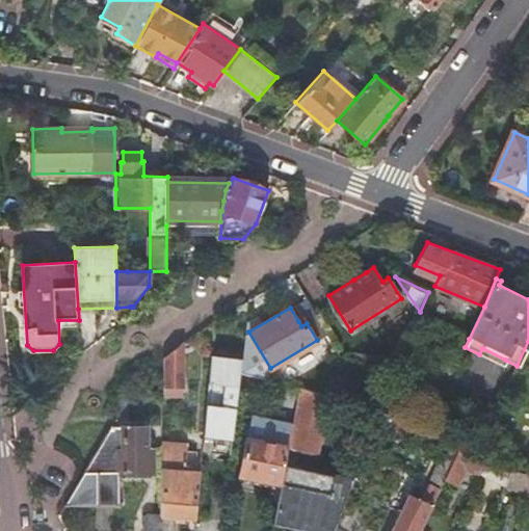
[(303,318),(298,321),(301,326),(307,323),(303,318)]
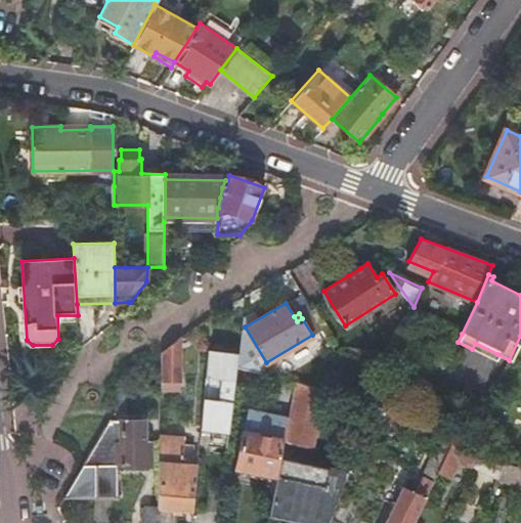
[(181,338),(162,352),(162,378),(181,378),(181,338)]
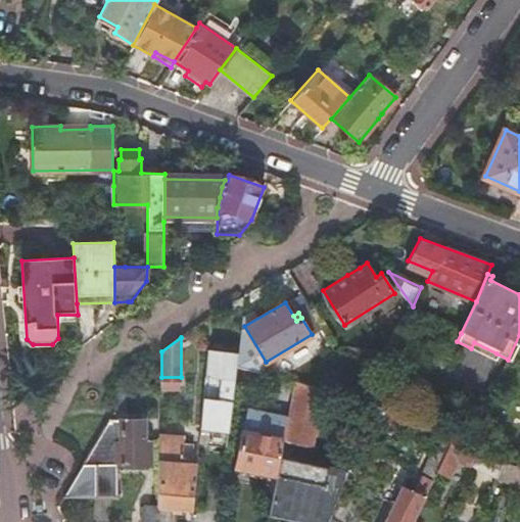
[(474,342),(471,348),(493,361),(497,353),(474,342)]
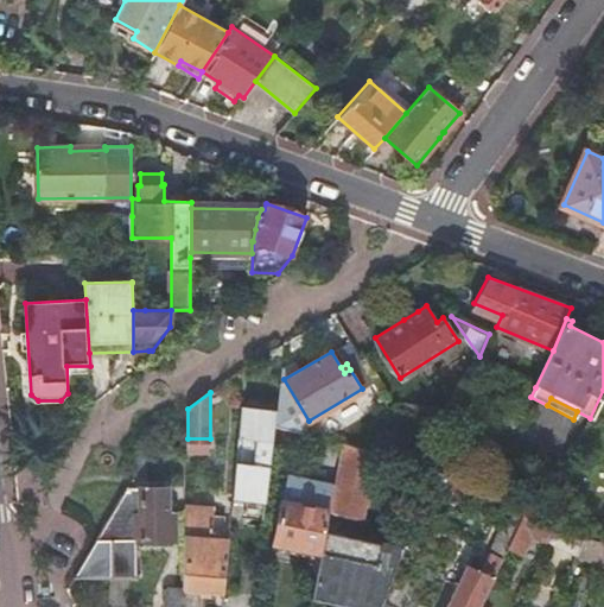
[(242,406),(234,498),(267,501),(272,462),(274,441),(275,425),(277,411),(242,406)]
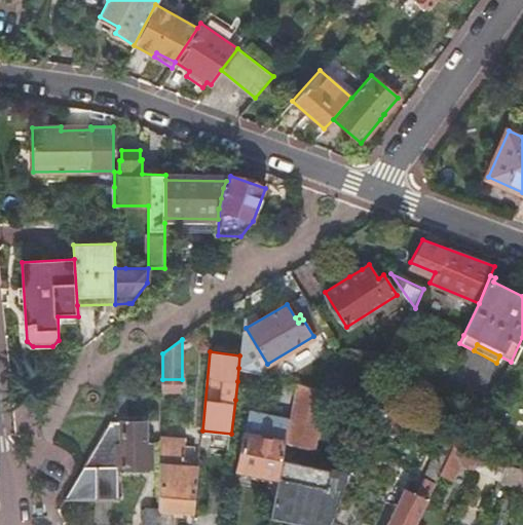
[(256,372),(238,368),(237,381),(254,384),(256,372)]
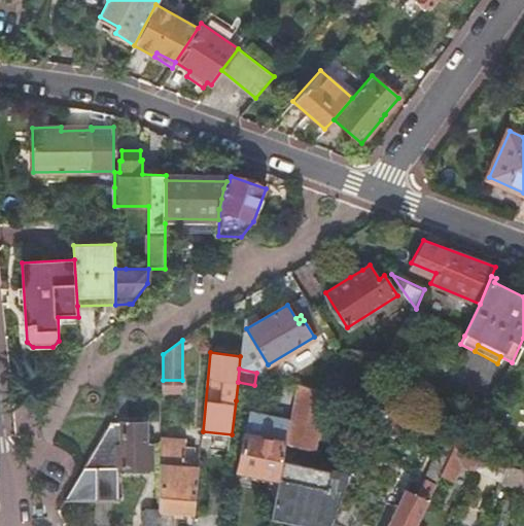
[(326,393),(299,385),(291,422),(287,443),(315,448),(326,393)]
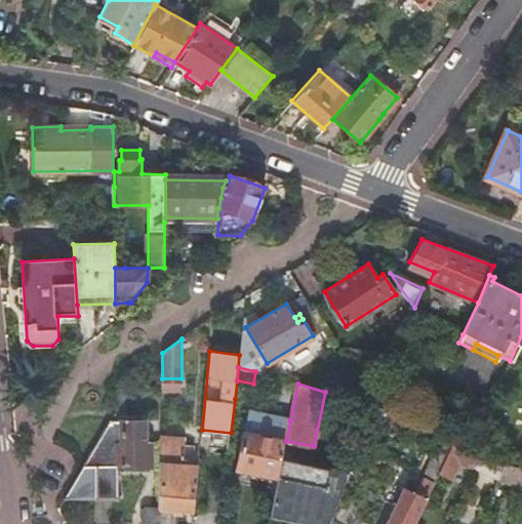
[(126,390),(116,390),(115,414),(126,414),(126,390)]
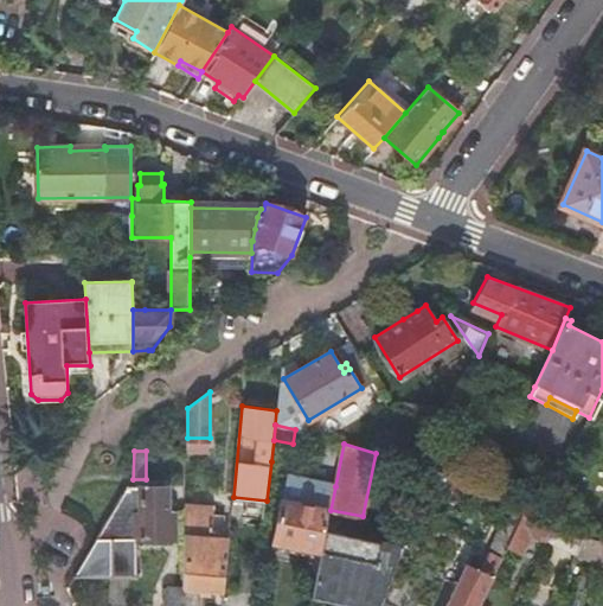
[(331,510),(335,486),(288,477),(275,541),(322,550),(327,527),(331,510)]
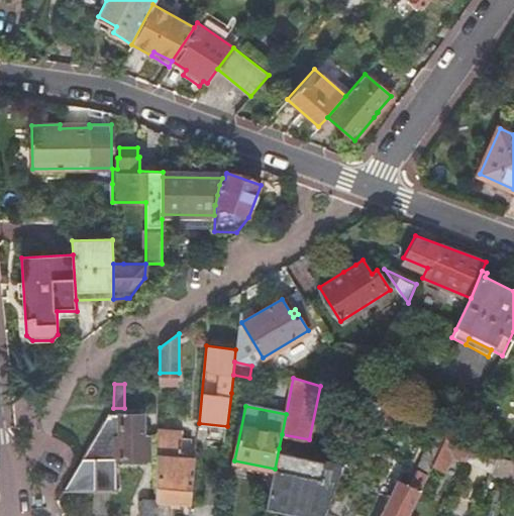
[(109,415),(65,492),(117,492),(117,459),(149,459),(149,436),(142,436),(142,415),(109,415)]
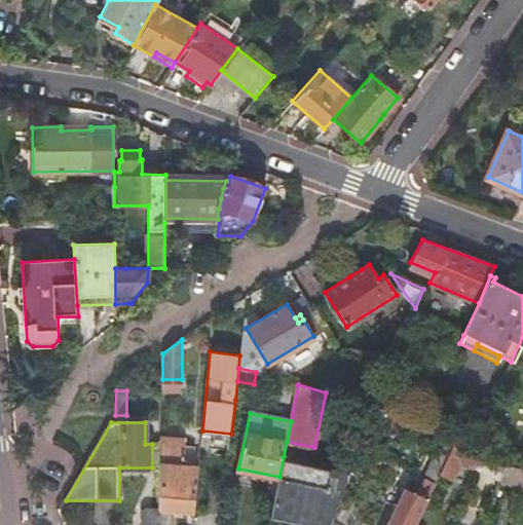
[(231,434),(202,430),(201,446),(229,450),(231,434)]
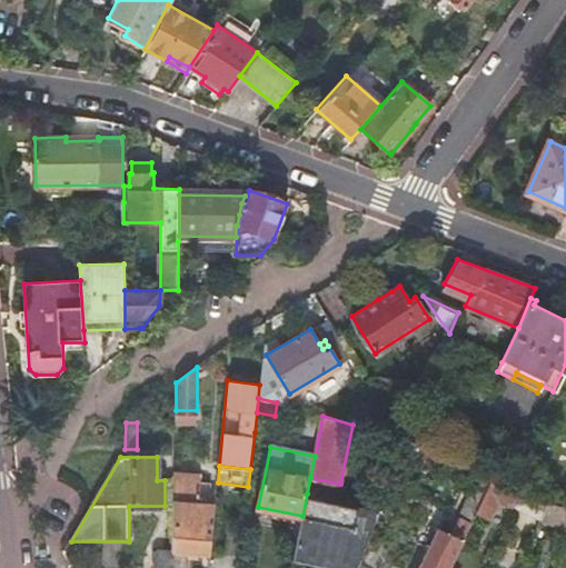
[(202,475),(175,472),(172,550),(210,552),(216,505),(199,502),(201,481),(202,475)]
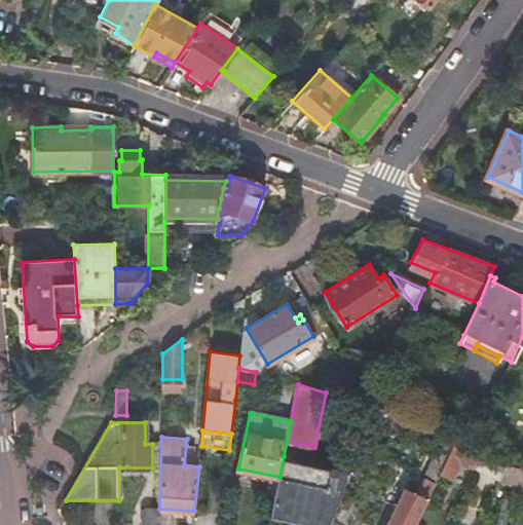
[(471,444),(457,438),(452,448),(449,456),(441,473),(453,478),(460,461),(475,467),(475,466),(482,450),(482,449),(471,444)]
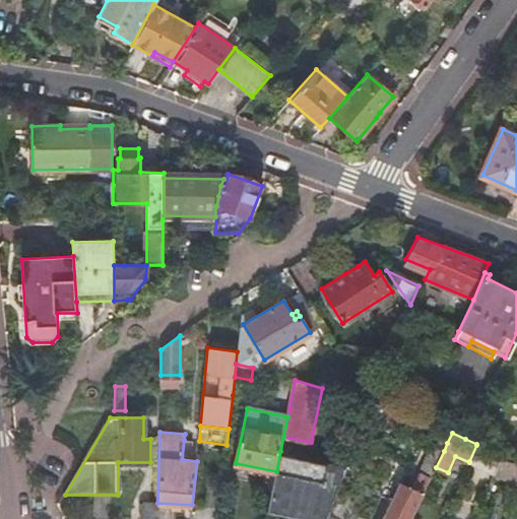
[(444,451),(447,443),(438,439),(435,446),(444,451)]
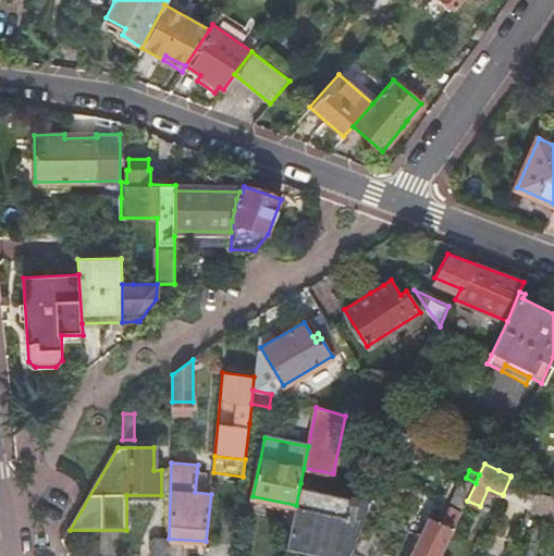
[(208,472),(197,471),(195,492),(211,494),(212,479),(208,479),(208,472)]
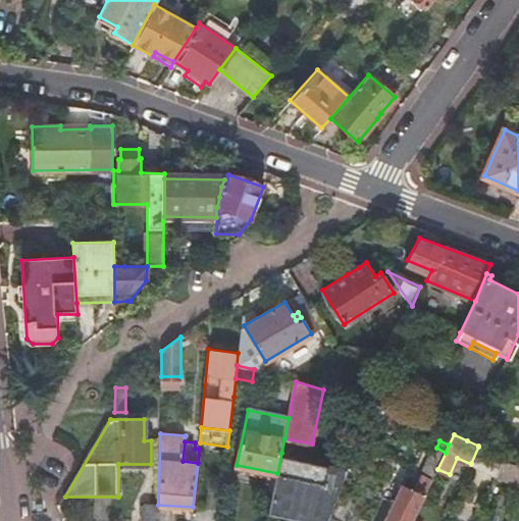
[(489,452),(478,447),(471,463),(498,472),(503,458),(500,457),(489,452)]
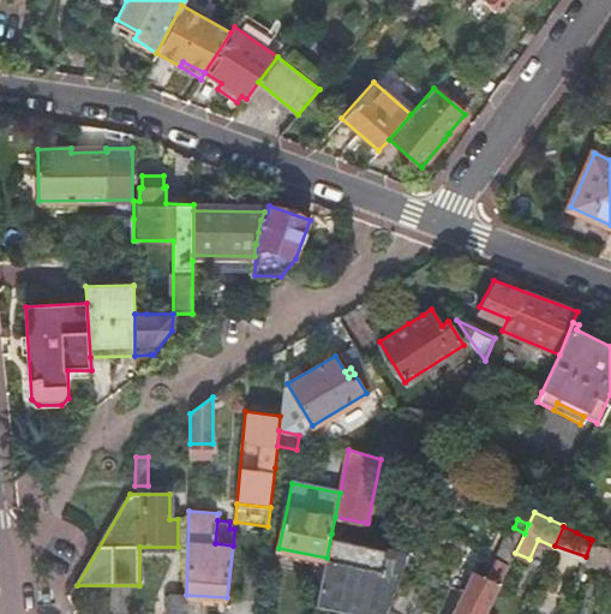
[(325,565),(317,606),(363,613),(387,613),(409,553),(331,534),(327,558),(325,565)]
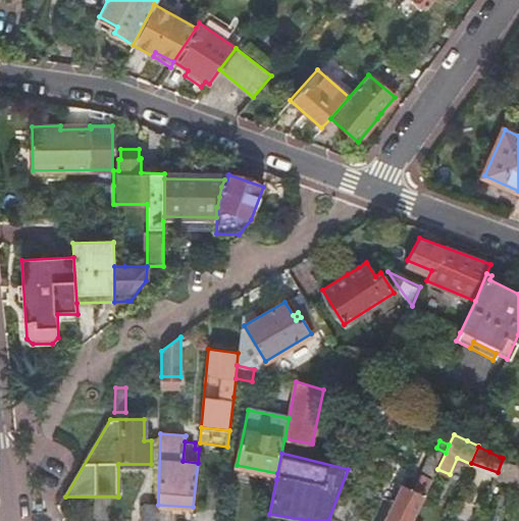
[(518,461),(503,458),(498,472),(497,472),(518,481),(518,461)]
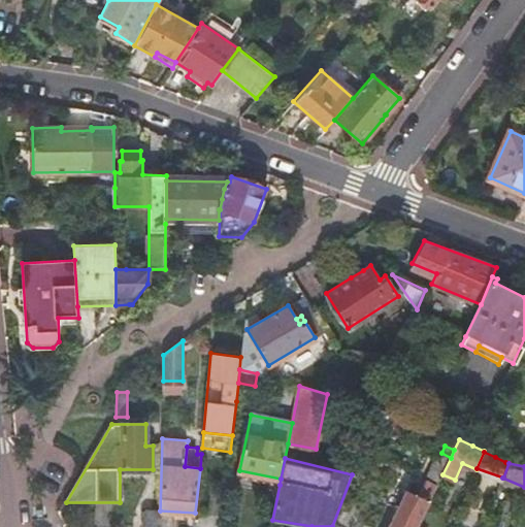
[(238,476),(280,485),(281,479),(239,470),(238,476)]
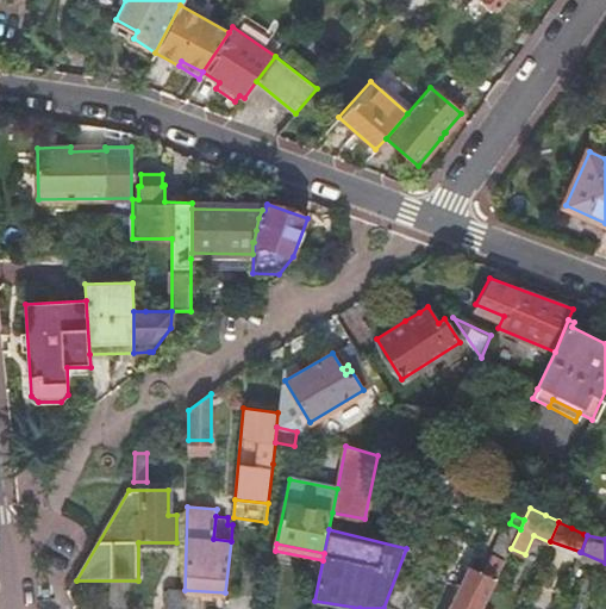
[(481,608),(482,608),(497,578),(457,559),(454,566),(468,573),(450,608),(481,608)]
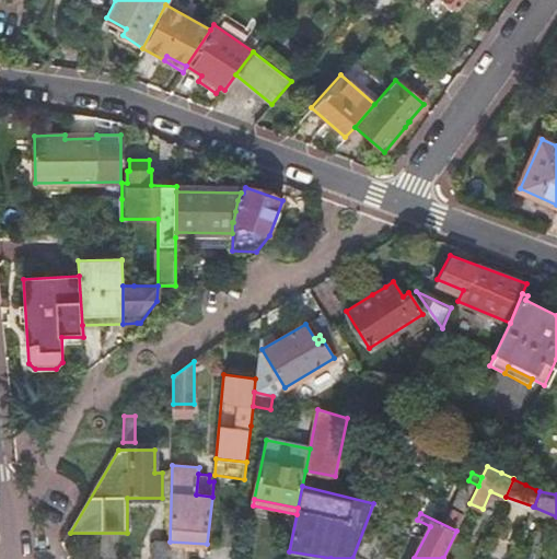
[(153,542),(152,558),(169,558),(170,542),(153,542)]
